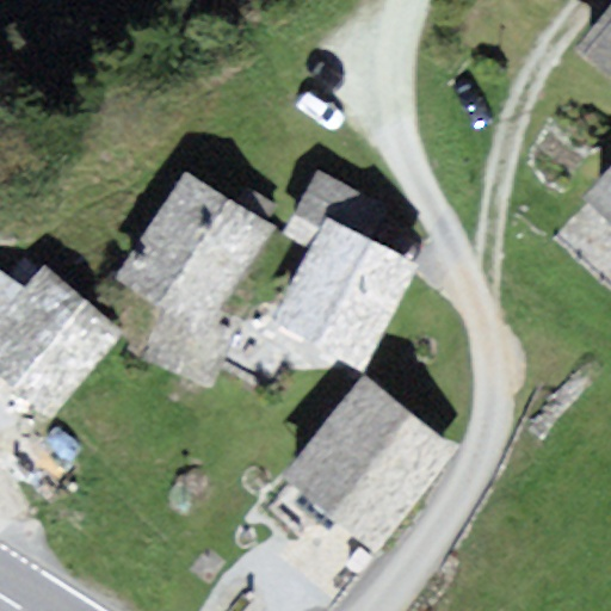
[(610,7),(578,48),(610,74),(610,7)]
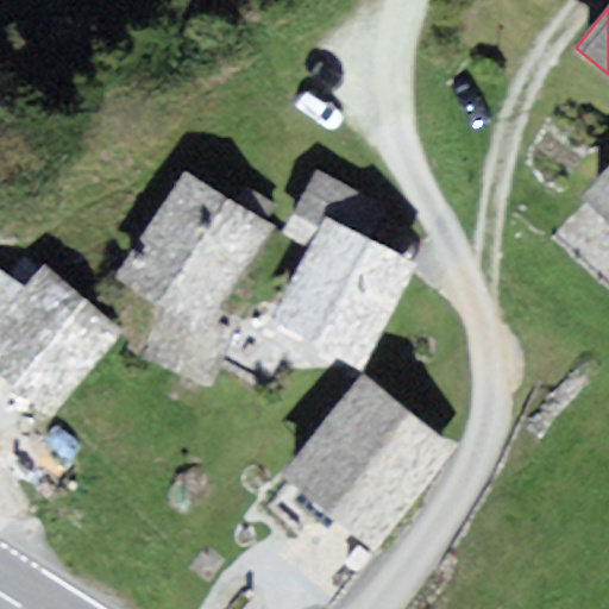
[(608,168),(582,196),(608,223),(608,168)]
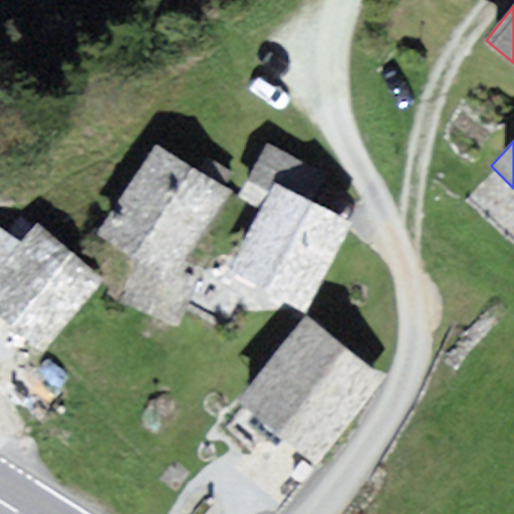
[(199,279),(178,269),(229,192),(156,143),(95,232),(140,260),(118,302),(178,327),(199,279)]
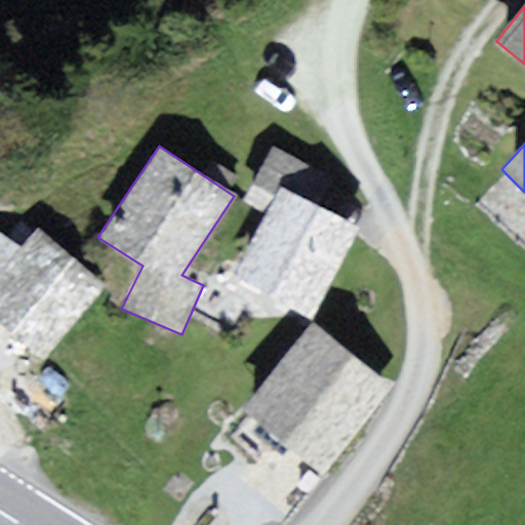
[(310,320),(360,230),(318,206),(333,179),(273,147),(242,201),(266,213),(231,277),(310,320)]
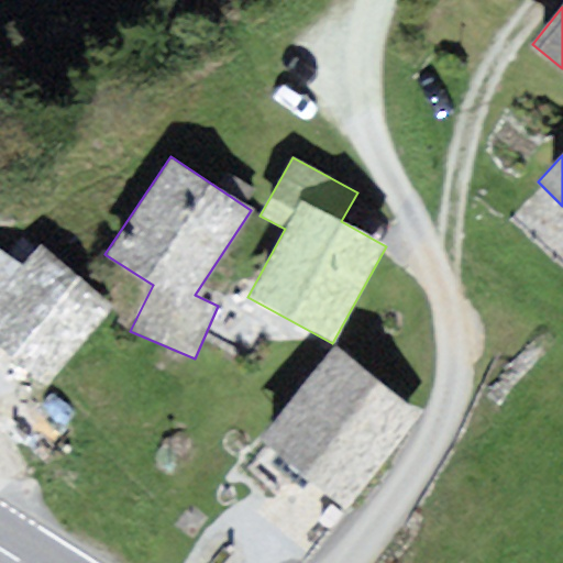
[(113,306),(36,247),(21,268),(0,252),(0,351),(51,389),(113,306)]
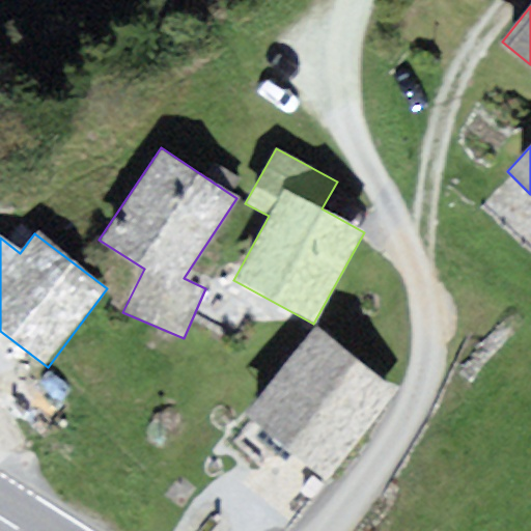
[(398,393),(318,329),(246,417),(327,481),(398,393)]
